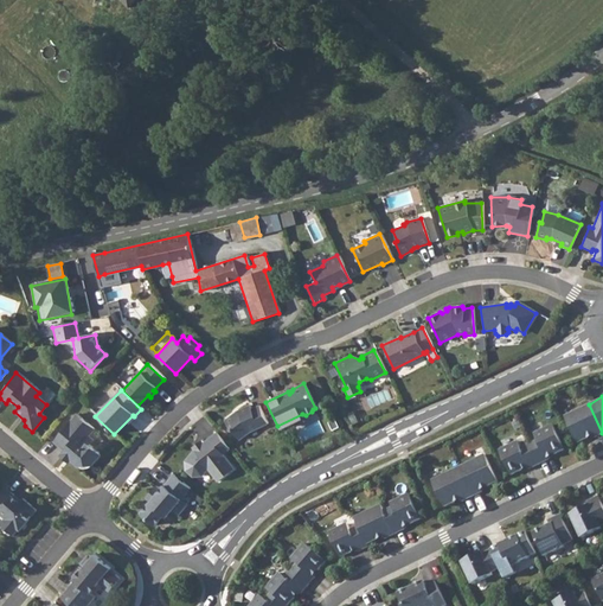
[(602,433),(589,404),(562,416),(575,444),(585,438),(584,437),(590,433),(592,438),(602,433)]
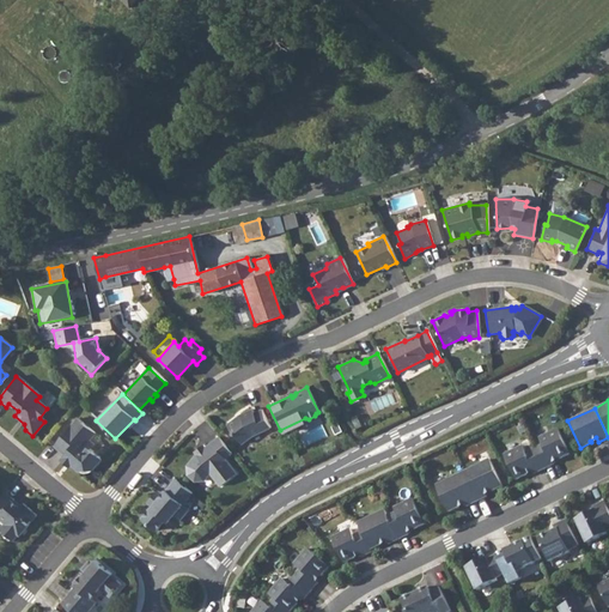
[(238,416),(225,425),(241,444),(251,436),(269,428),(260,410),(253,413),(250,410),(238,416)]
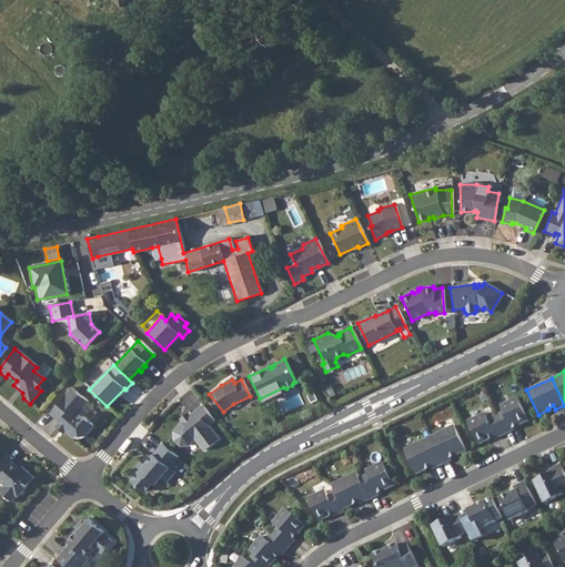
[(70,388),(49,414),(59,422),(54,426),(63,433),(64,431),(72,436),(84,435),(93,425),(81,416),(84,412),(80,408),(86,402),(70,388)]
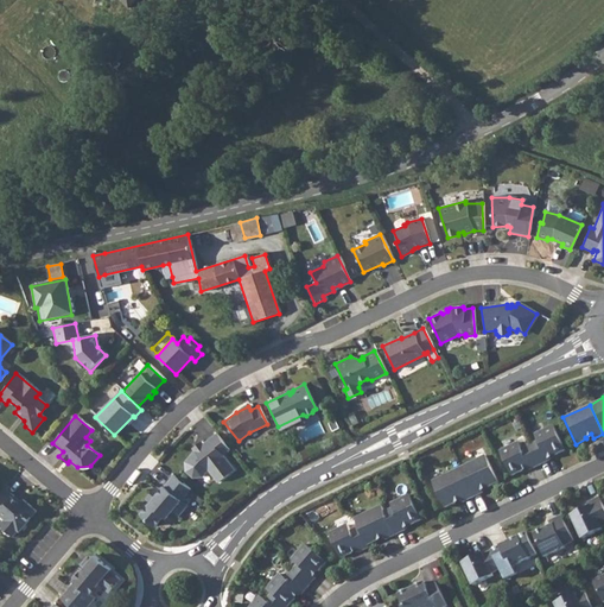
[(535,442),(527,447),(538,467),(547,461),(545,457),(551,454),(552,456),(563,451),(551,427),(533,435),(535,442)]
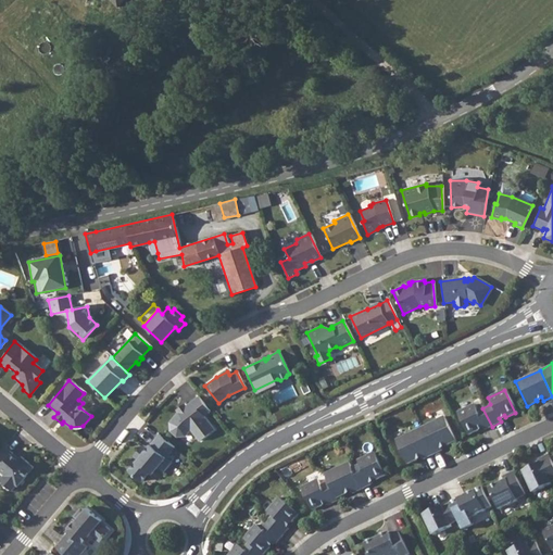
[(209,412),(198,396),(184,406),(184,408),(179,412),(177,412),(168,423),(168,431),(175,437),(184,436),(189,430),(198,441),(213,430),(202,416),(209,412)]
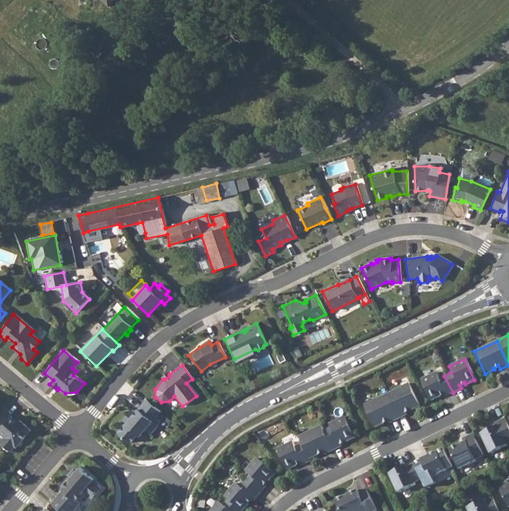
[(453,393),(444,376),(437,379),(434,373),(419,381),(429,401),(438,397),(437,395),(442,393),(444,396),(453,393)]
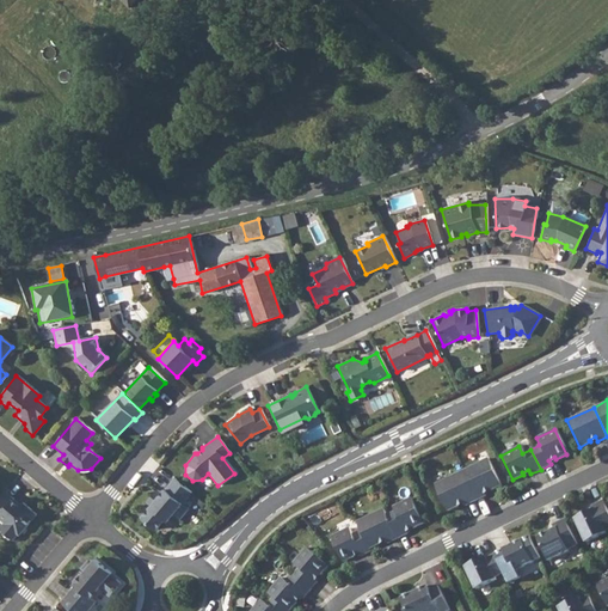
[(459,472),(473,501),(484,496),(481,492),(487,489),(489,492),(499,486),(486,459),(459,472)]
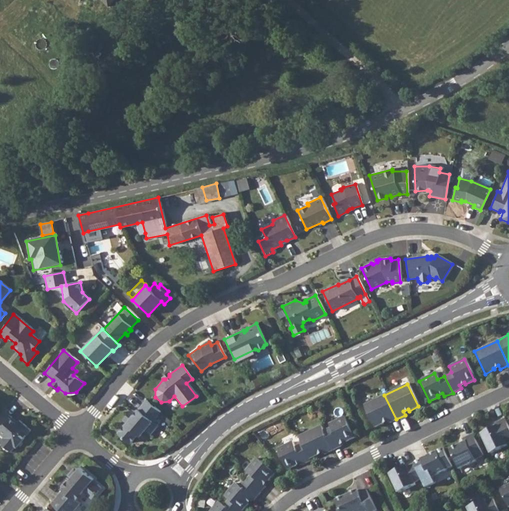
[(388,424),(396,419),(384,395),(362,406),(373,428),(381,424),(381,422),(386,420),(388,424)]
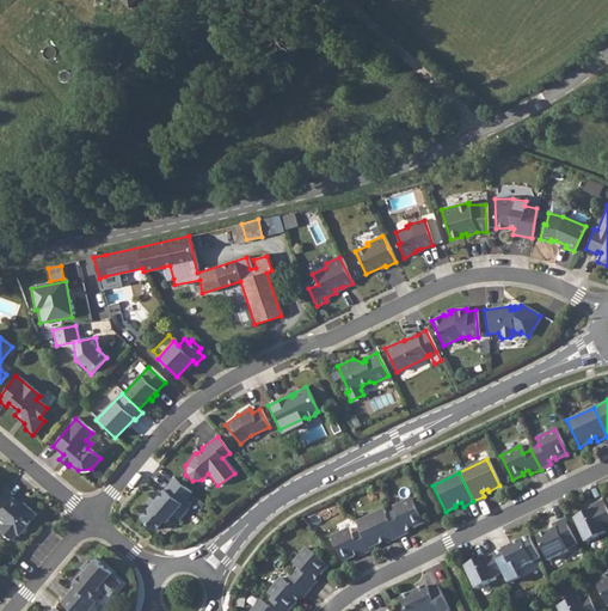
[(190,493),(173,478),(160,494),(155,500),(151,496),(146,502),(149,506),(140,518),(154,530),(164,520),(166,523),(172,514),(178,519),(186,509),(180,505),(190,493)]
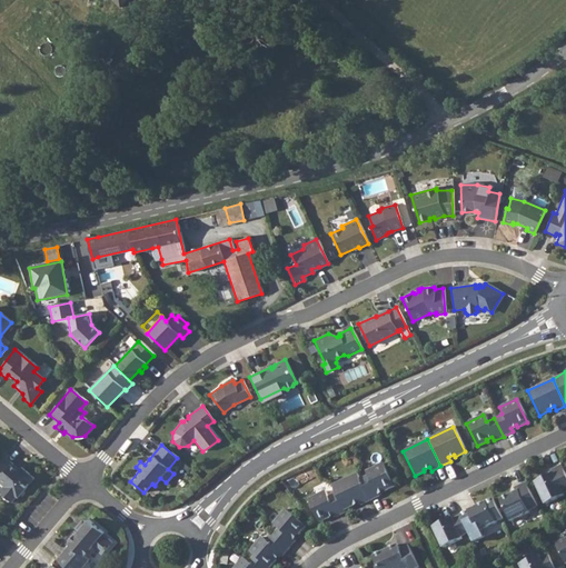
[(11,464),(2,457),(0,459),(0,484),(3,486),(0,490),(0,495),(10,502),(16,497),(17,497),(32,478),(20,467),(18,469),(17,471),(10,465),(11,464)]
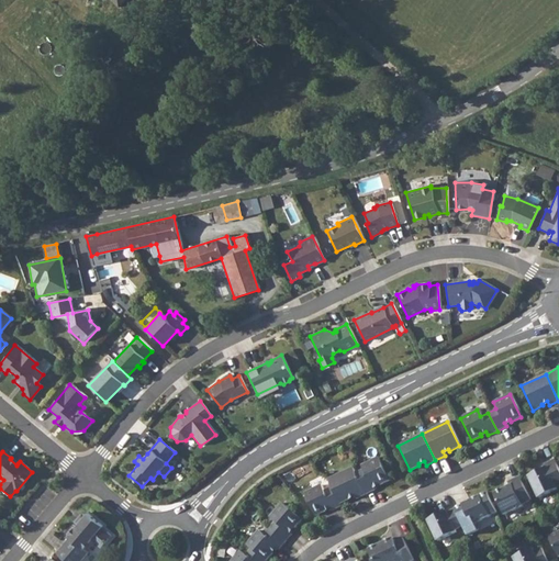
[(361,470),(354,474),(364,495),(372,491),(371,486),(377,484),(378,486),(388,481),(377,458),(359,467),(361,470)]
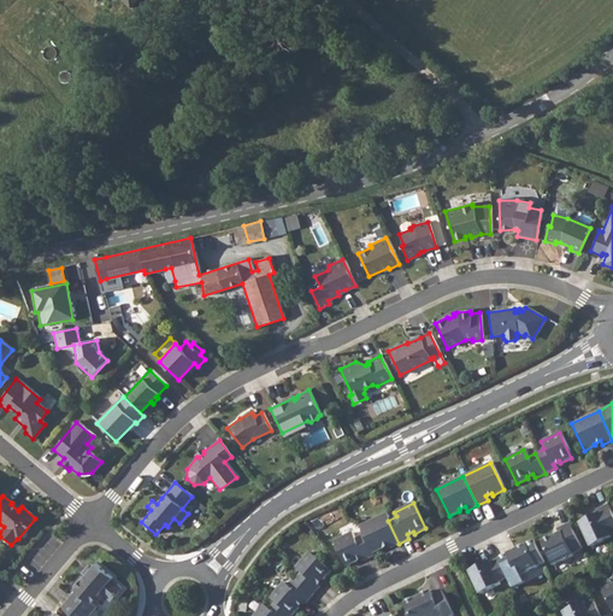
[(612,534),(612,520),(606,505),(594,511),(595,515),(577,523),(589,549),(609,538),(608,537),(612,534)]
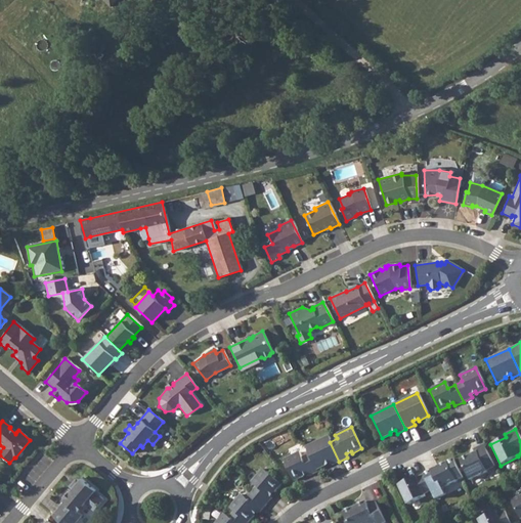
[(327,436),(304,447),(314,470),(324,466),(323,464),(329,462),(331,466),(339,462),(327,436)]
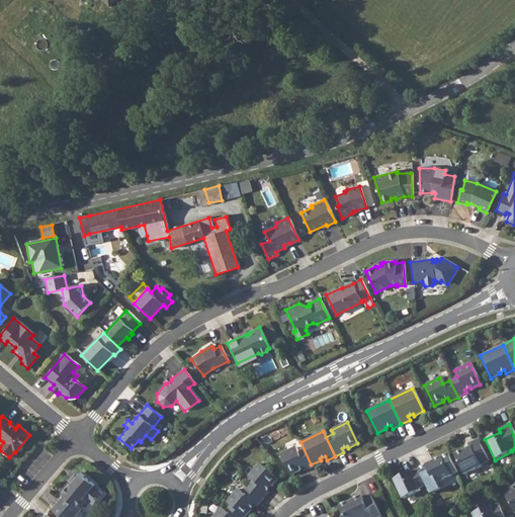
[(467,448),(453,455),(462,476),(480,467),(480,465),(488,461),(477,440),(466,445),(467,448)]
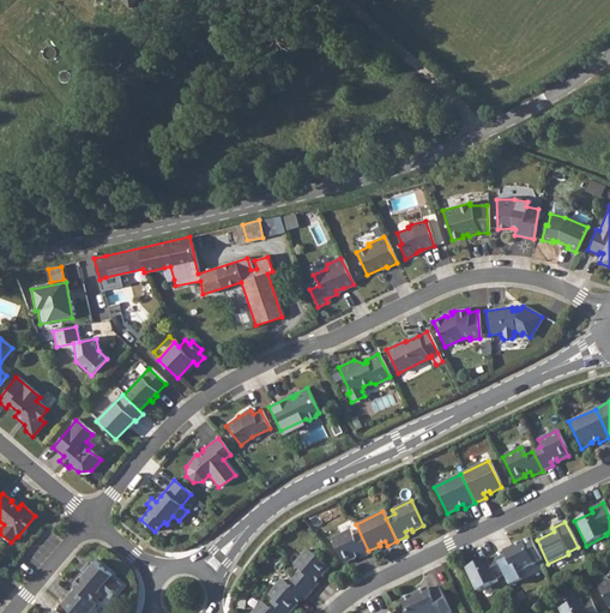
[(368,551),(360,534),(351,538),(349,532),(330,540),(342,565),(352,560),(351,557),(357,554),(360,559),(370,554),(368,551)]
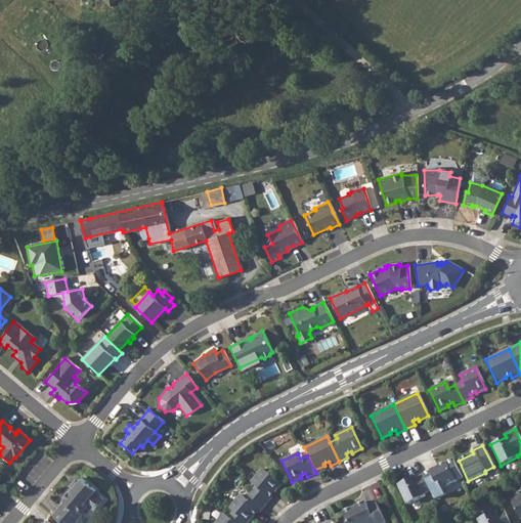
[(429,472),(422,476),(430,491),(437,487),(438,490),(454,482),(445,463),(429,471),(429,472)]
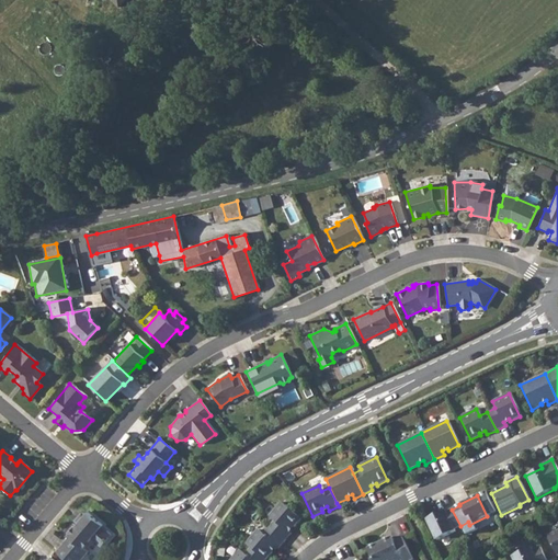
[(272,522),(266,528),(283,541),(289,534),(285,530),(289,526),(292,527),(298,520),(279,503),(266,517),(272,522)]
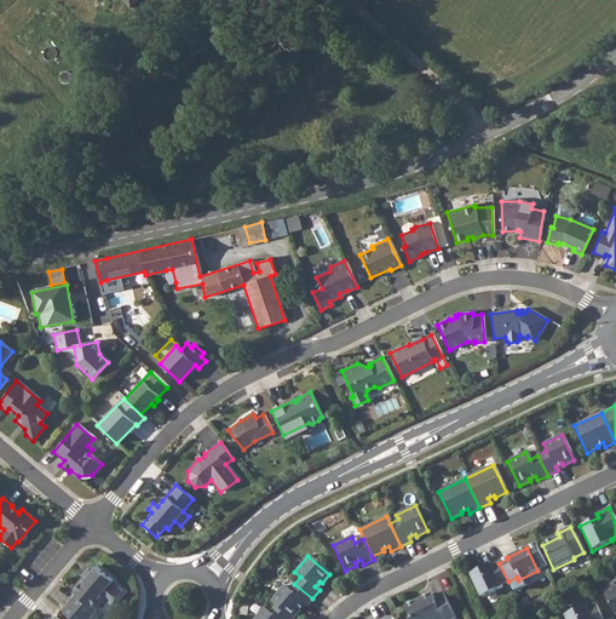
[(508,582),(499,563),(490,567),(490,566),(470,575),(481,599),(501,589),(500,585),(508,582)]
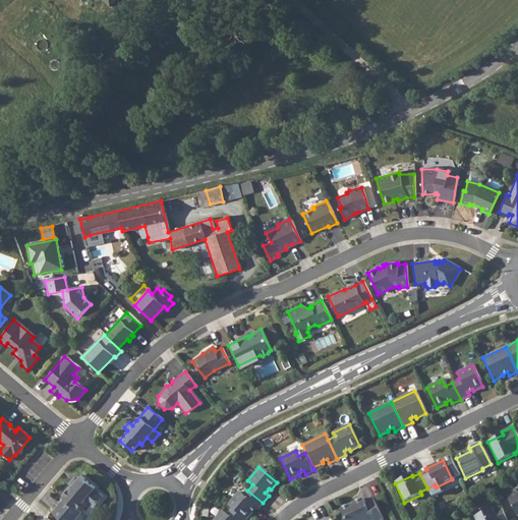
[(62,499),(51,512),(59,519),(73,519),(80,513),(76,509),(83,501),(93,508),(102,497),(93,488),(94,487),(80,475),(77,478),(76,477),(69,485),(70,486),(69,488),(66,486),(58,495),(62,499)]
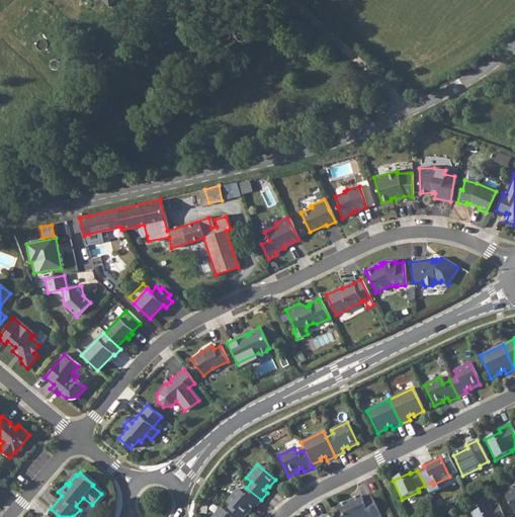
[(230,507),(242,516),(244,516),(249,510),(247,509),(251,505),(254,507),(261,500),(246,488),(241,494),(236,490),(225,503),(230,507)]
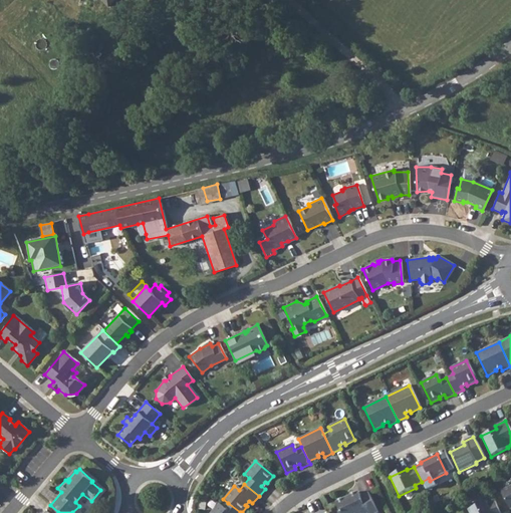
[(510,486),(500,492),(509,511),(510,509),(510,486)]
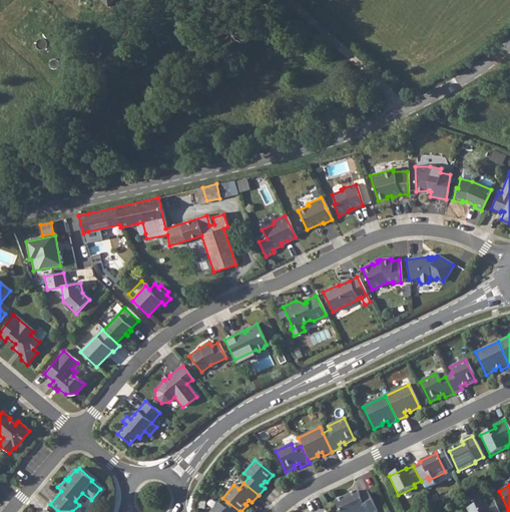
[(356,491),(334,502),(339,511),(375,511),(366,492),(359,496),(356,491)]
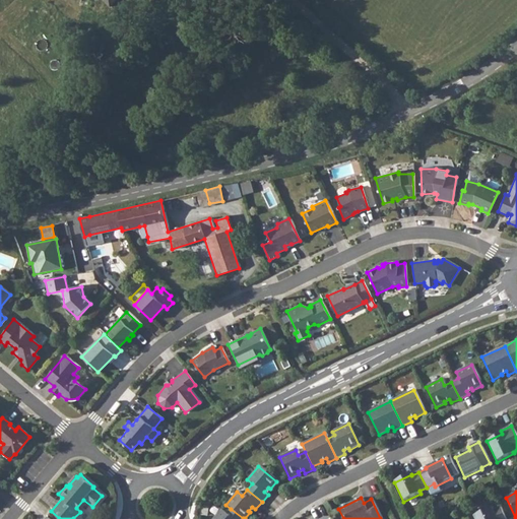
[(504,518),(499,507),(492,511),(491,508),(473,516),(474,518),(504,518)]
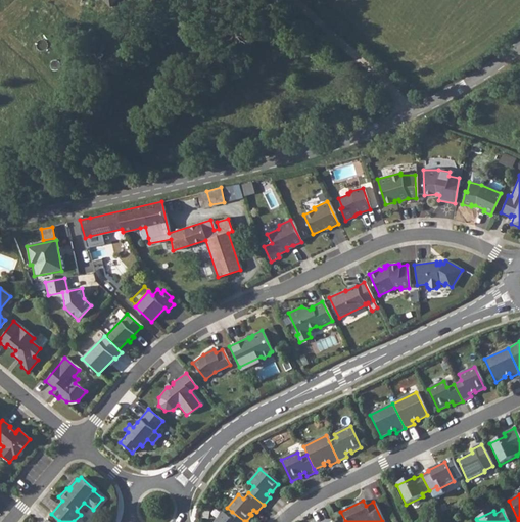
[(243,521),(232,512),(226,517),(221,513),(214,521),(243,521)]
